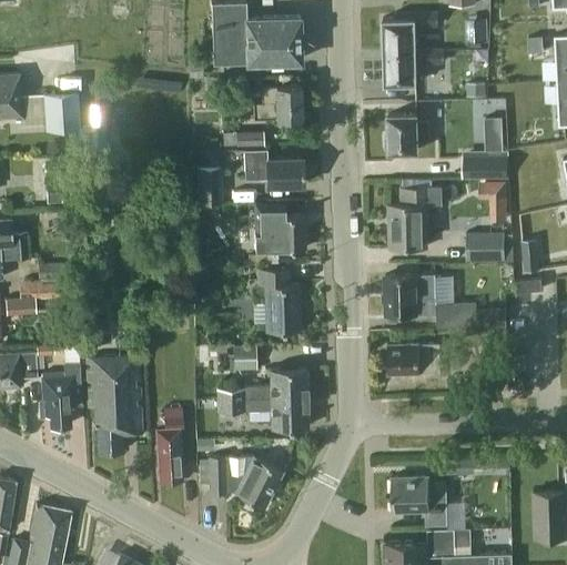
[(566,0),(552,0),(553,10),(566,9),(566,0)]
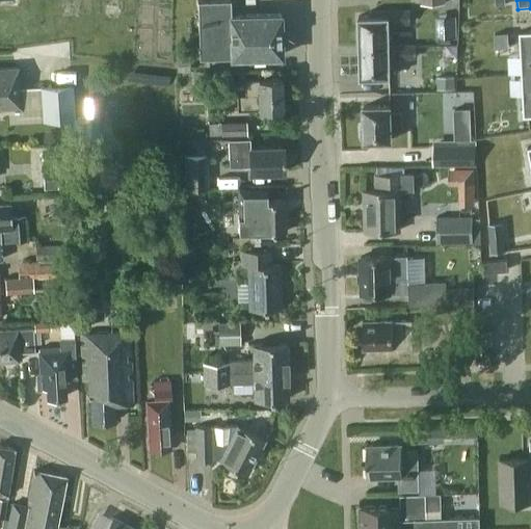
[(232,61),(282,59),(281,18),(231,20),(231,2),(196,2),(197,61),(232,59),(232,61)]
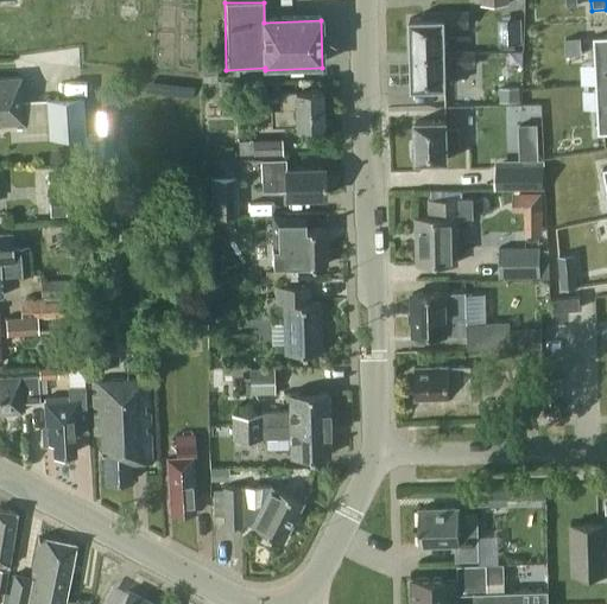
[(411,57),(448,56),(447,31),(472,30),(470,14),(430,16),(430,21),(410,23),(411,57)]
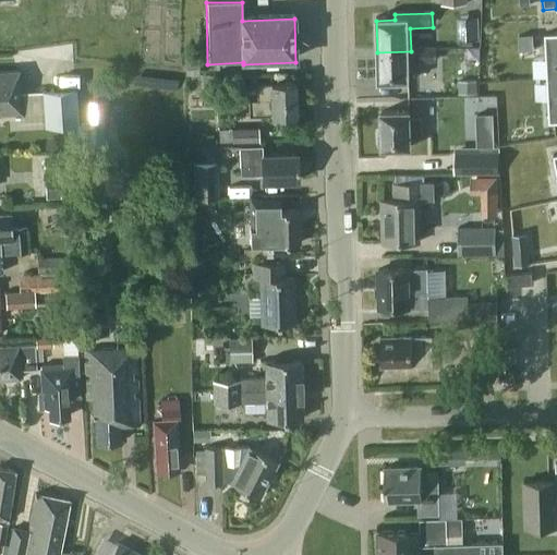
[(556,36),(545,37),(547,81),(556,80),(556,36)]
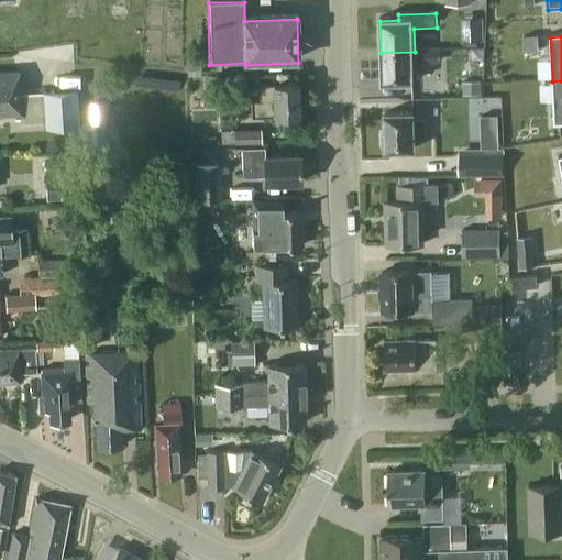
[(415,57),(415,52),(381,53),(383,85),(416,84),(415,57)]
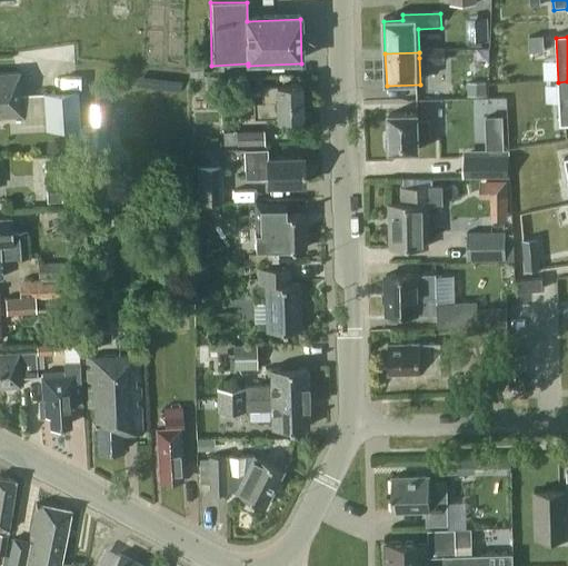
[(203,79),(203,61),(190,62),(190,79),(203,79)]
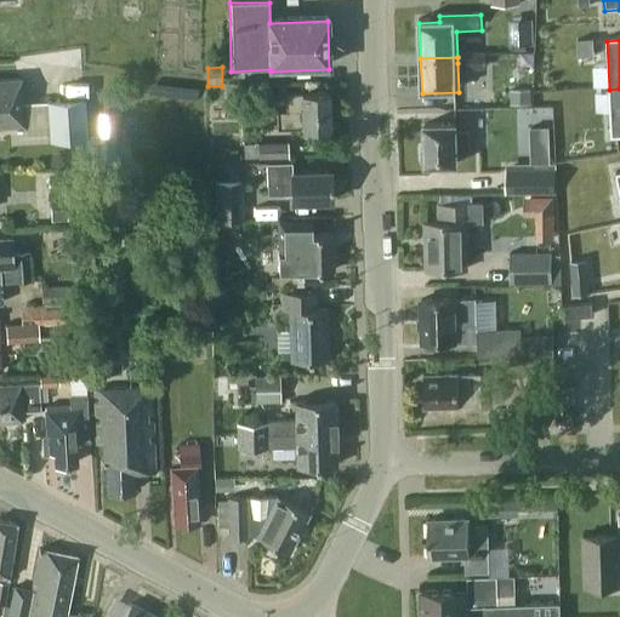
[(0,129),(24,127),(22,81),(0,81),(0,129)]
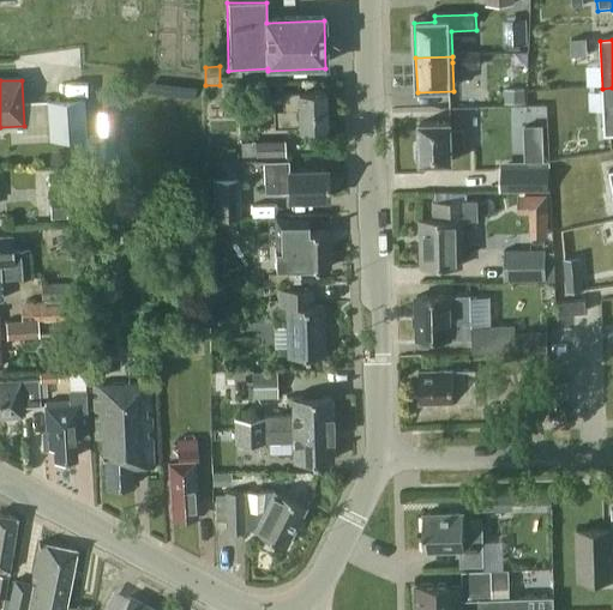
[(612,88),(602,89),(605,138),(612,137),(612,88)]
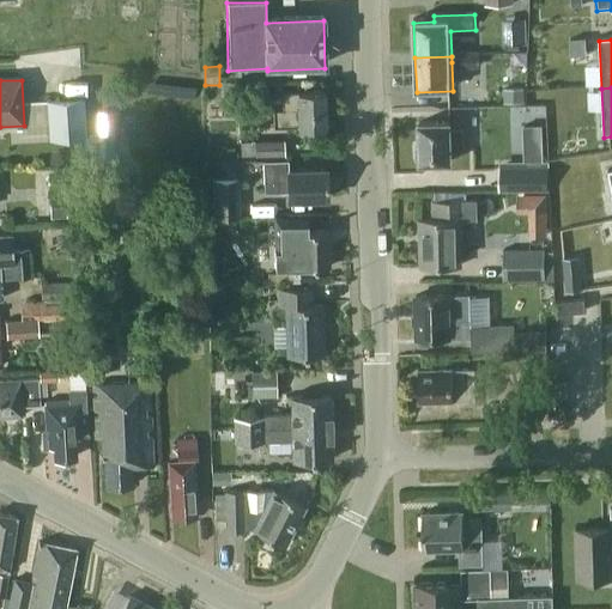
[(326,93),(284,95),(285,113),(277,113),(277,129),(327,127),(326,93)]
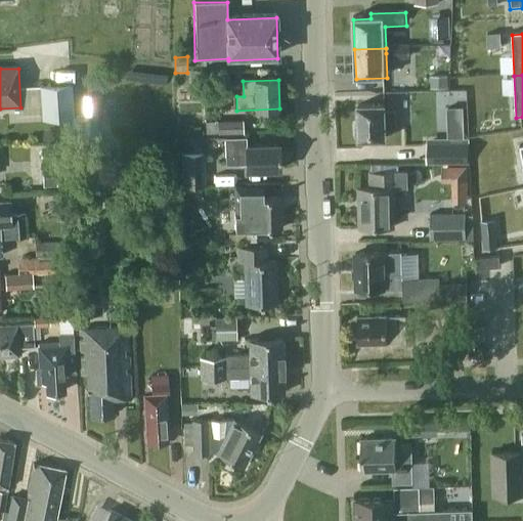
[(75,118),(73,86),(40,88),(42,120),(75,118)]
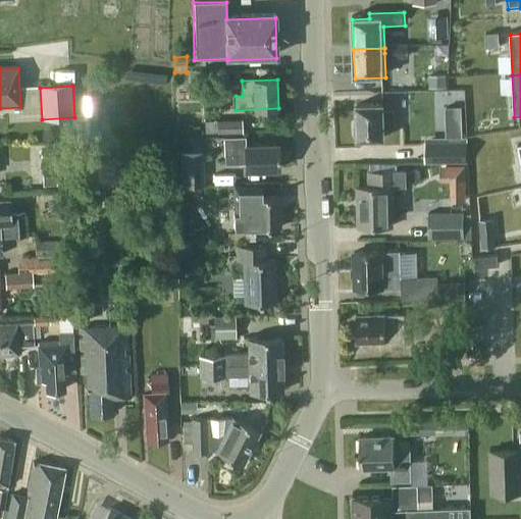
[(395,130),(396,113),(383,113),(383,106),(358,107),(358,141),(384,140),(384,131),(395,130)]
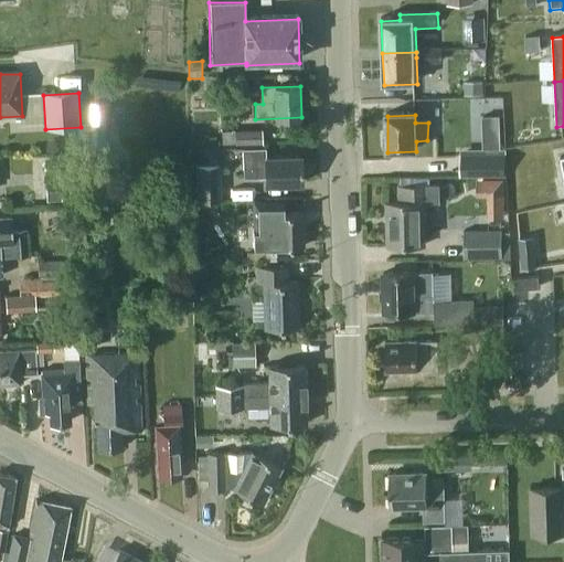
[(223,133),(223,147),(264,146),(263,131),(223,133)]
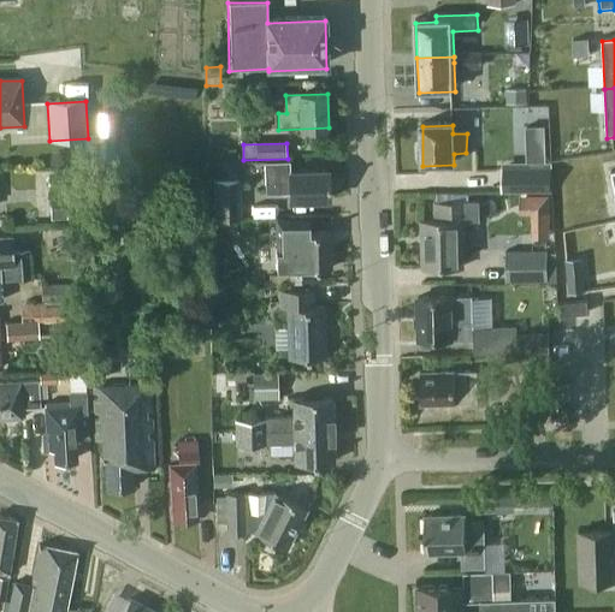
[(329,174),(290,174),(290,165),(265,165),(265,198),(289,197),(289,205),(330,203),(329,174)]
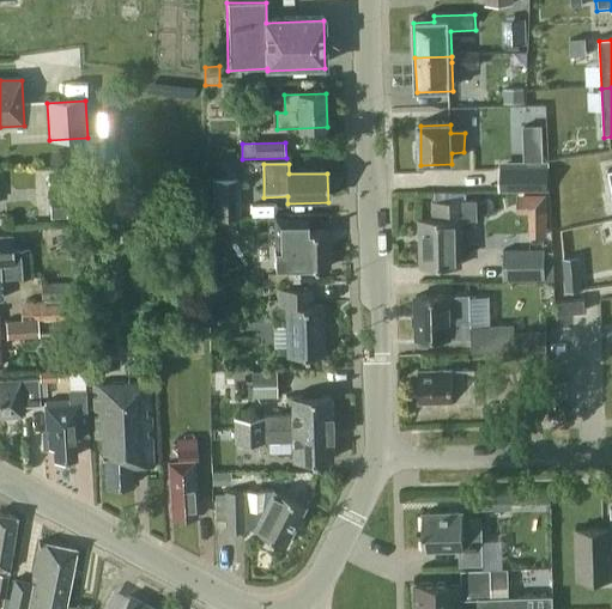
[(500,193),(549,193),(547,169),(500,169),(500,193)]
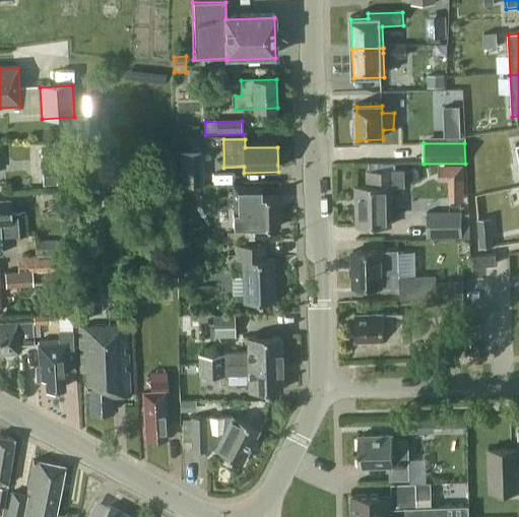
[(182,187),(204,187),(204,154),(181,155),(182,187)]
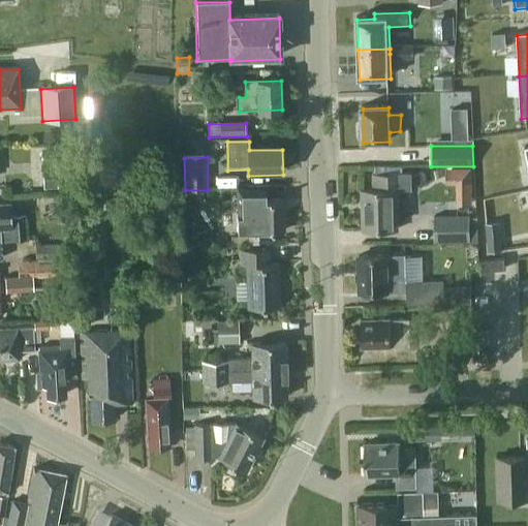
[(42,168),(44,191),(59,190),(58,167),(42,168)]
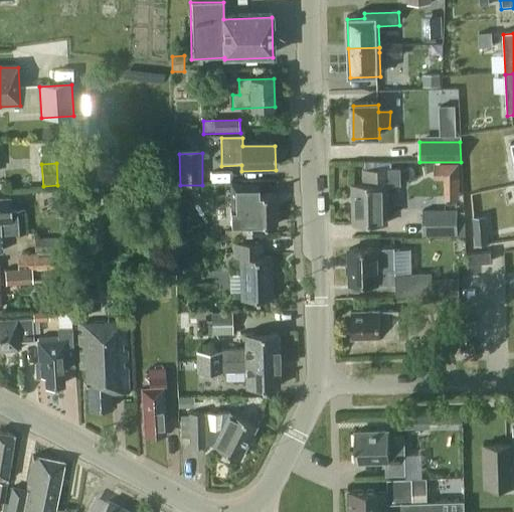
[(460,165),(440,166),(440,179),(460,179),(460,165)]
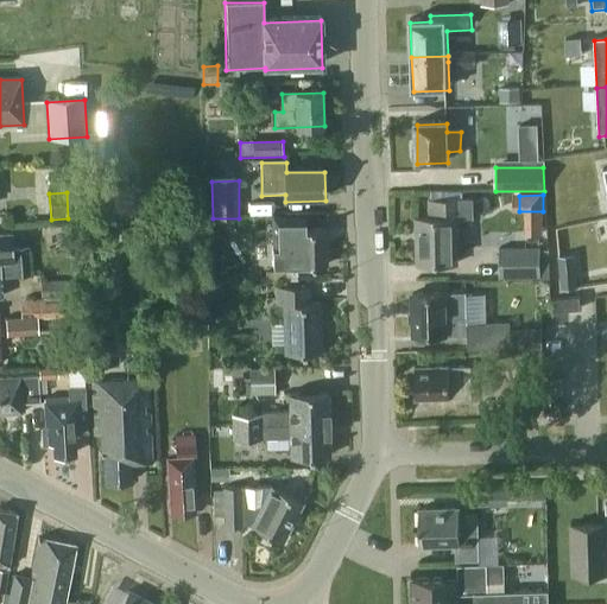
[(457,220),(469,218),(475,218),(474,201),(430,202),(431,220),(417,220),(418,266),(460,265),(457,220)]
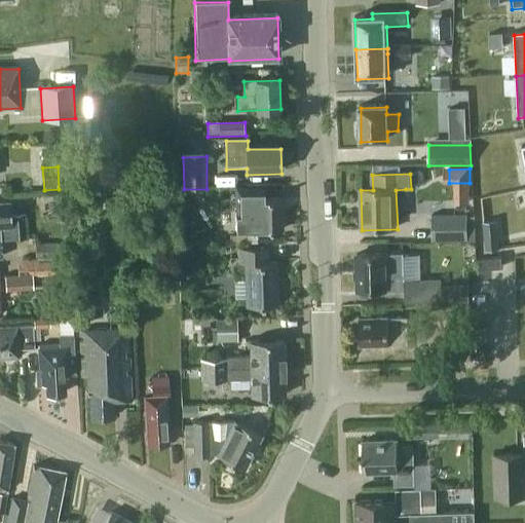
[(235,217),(234,217),(235,233),(283,231),(282,200),(265,201),(264,188),(234,189),(235,217)]
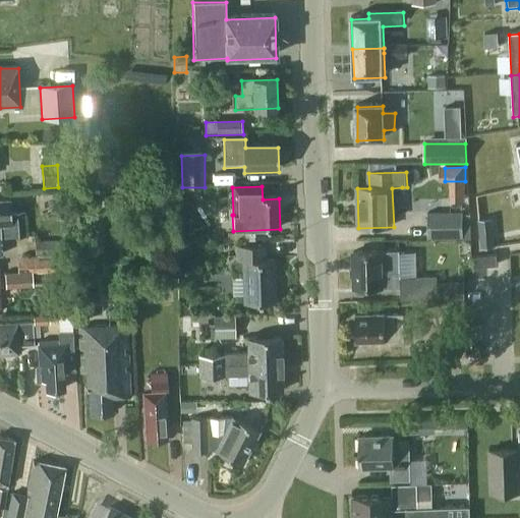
[(0,202),(0,255),(2,256),(1,239),(25,237),(25,235),(39,234),(38,225),(24,226),(23,214),(10,215),(10,202),(0,202)]
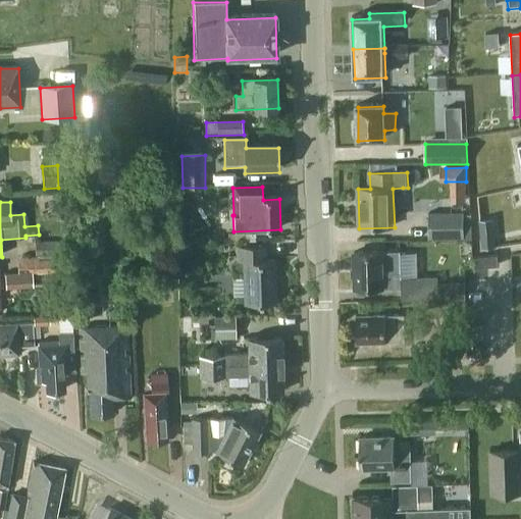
[(465,241),(465,213),(428,214),(429,241),(465,241)]
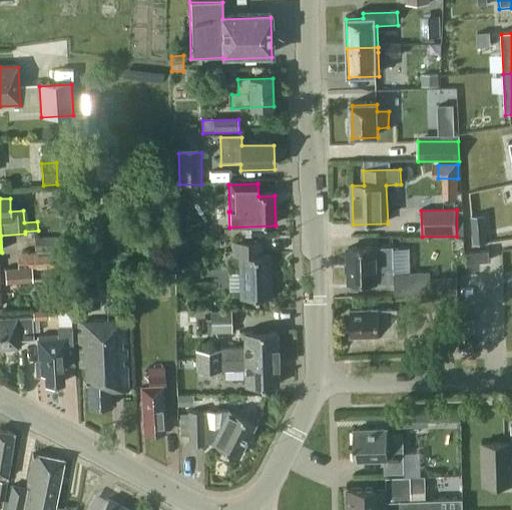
[(61,238),(35,239),(36,252),(61,251),(61,238)]
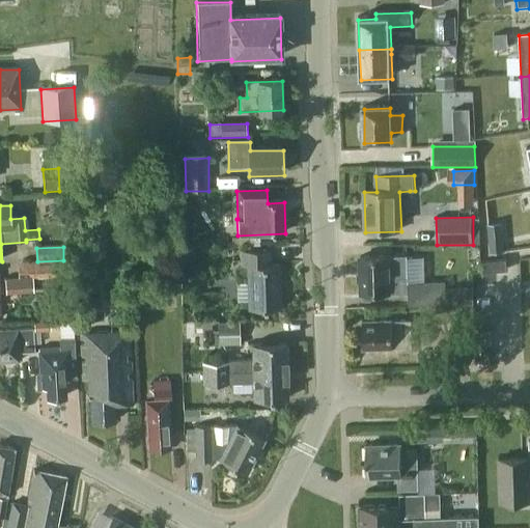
[(250,310),(281,309),(280,265),(269,266),(269,250),(241,251),(242,269),(249,268),(250,310)]
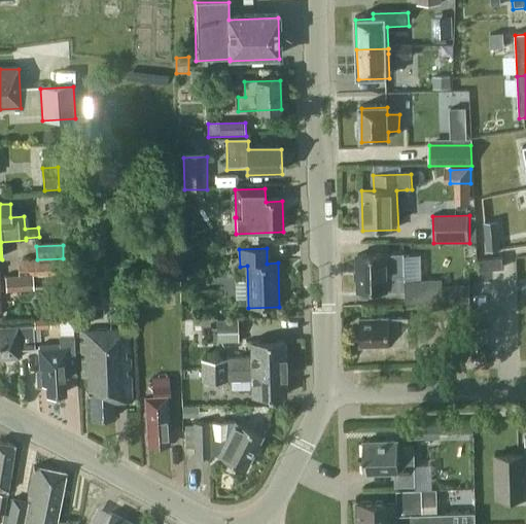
[(394,278),(406,278),(405,255),(359,256),(359,292),(389,292),(389,287),(389,278),(394,278)]
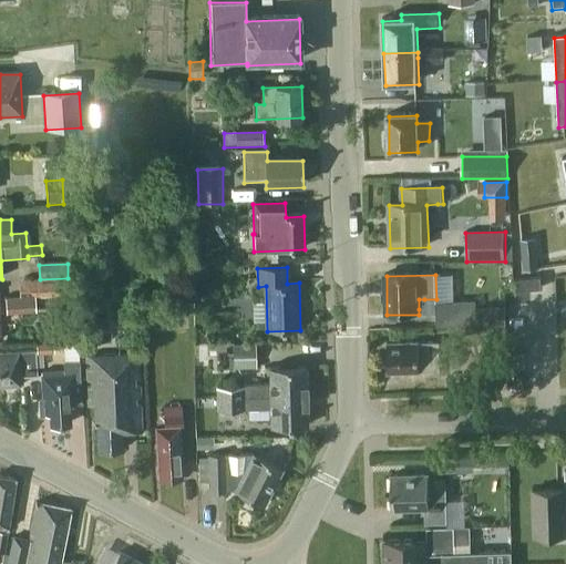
[(541,278),(516,282),(517,293),(543,289),(541,278)]
